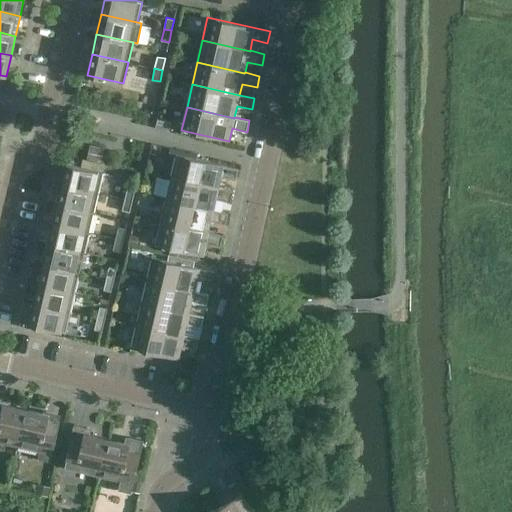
[(156,119),(154,128),(169,131),(171,122),(156,119)]
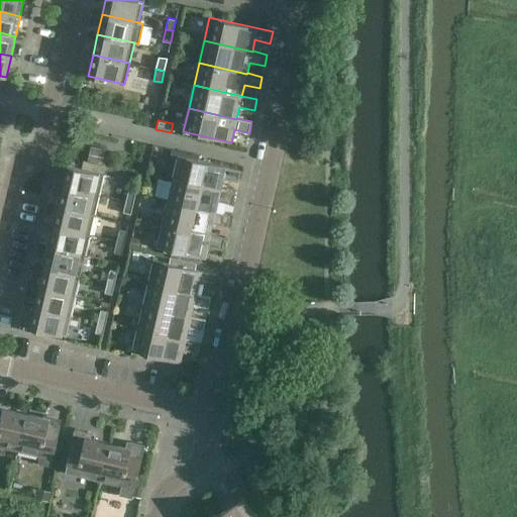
[(88,161),(101,164),(104,149),(91,146),(88,161)]
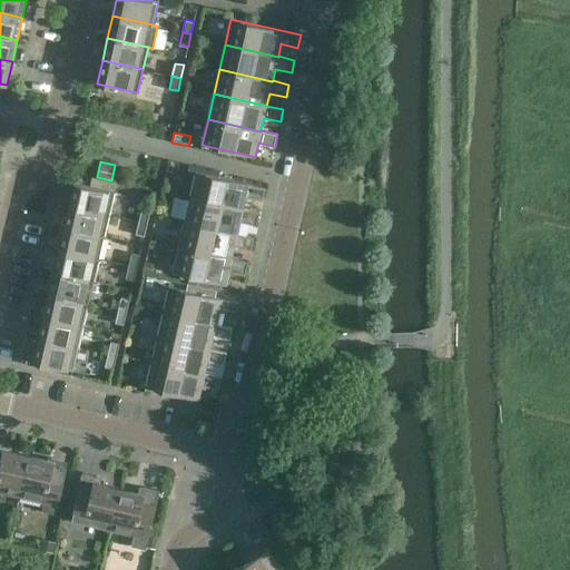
[(189,197),(198,199),(243,209),(243,208),(246,197),(263,200),(265,187),(196,172),(189,197)]
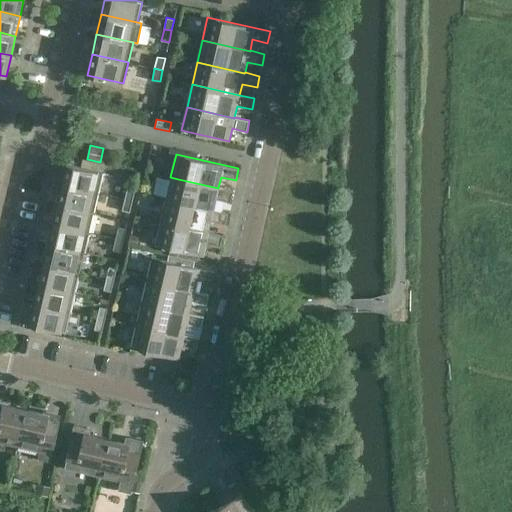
[(67,163),(62,184),(98,193),(103,172),(67,163)]
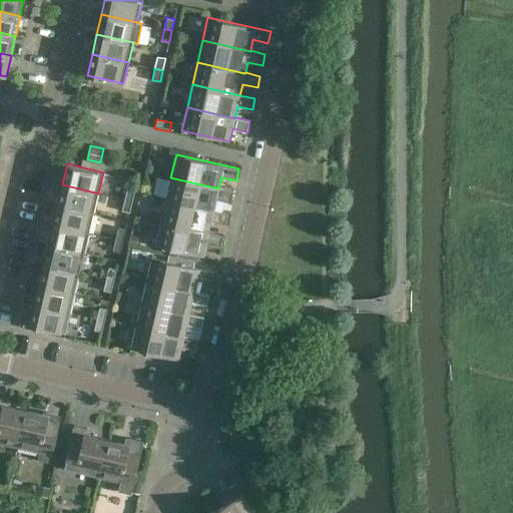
[(233,191),(218,187),(218,188),(178,179),(170,177),(165,199),(213,210),(213,209),(216,199),(230,202),(233,191)]
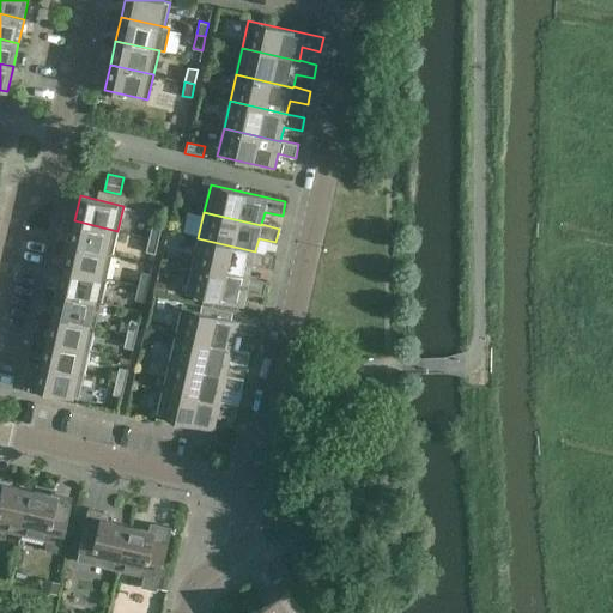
[(113,255),(117,231),(74,220),(68,244),(107,254),(113,255)]
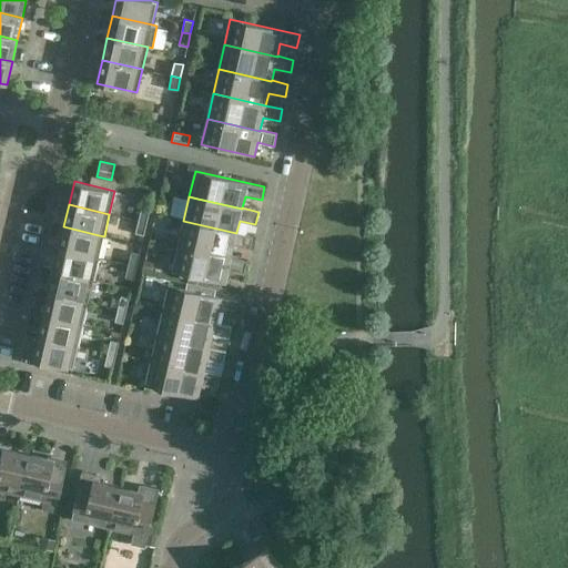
[(148,222),(150,210),(141,208),(139,221),(148,222)]
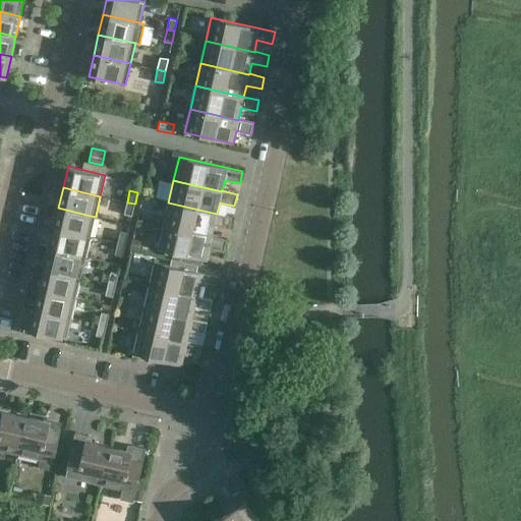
[(132,216),(135,204),(127,203),(124,214),(132,216)]
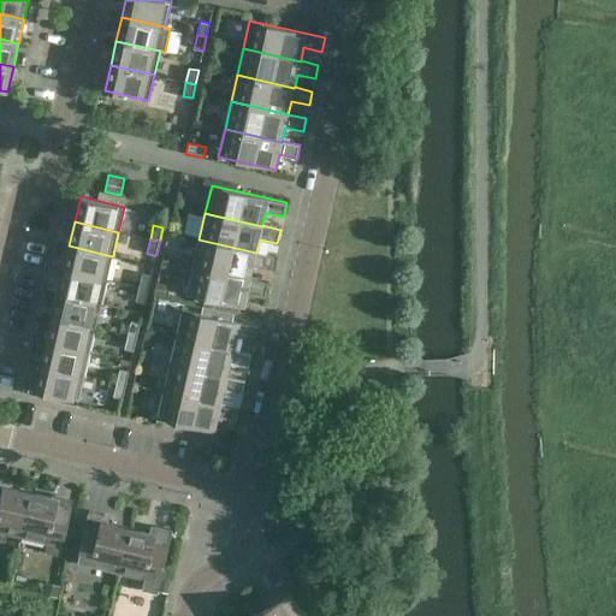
[(274,256),(256,252),(256,253),(199,240),(193,266),(250,279),(253,266),(271,270),(274,256)]
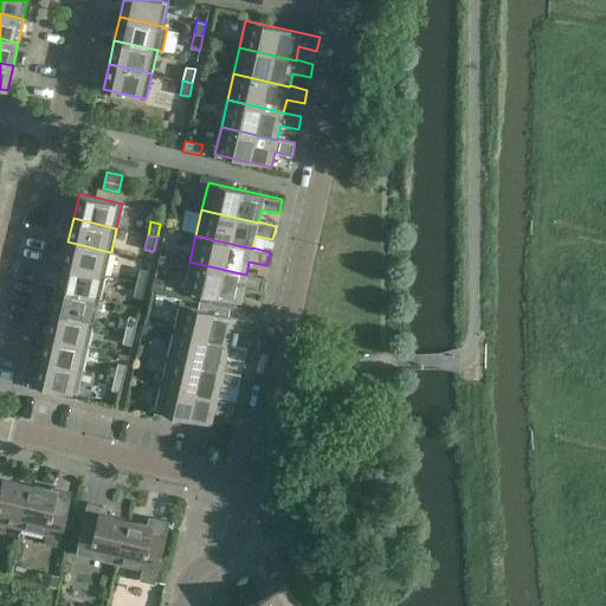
[(111,252),(105,251),(68,242),(63,265),(100,274),(105,275),(111,252)]
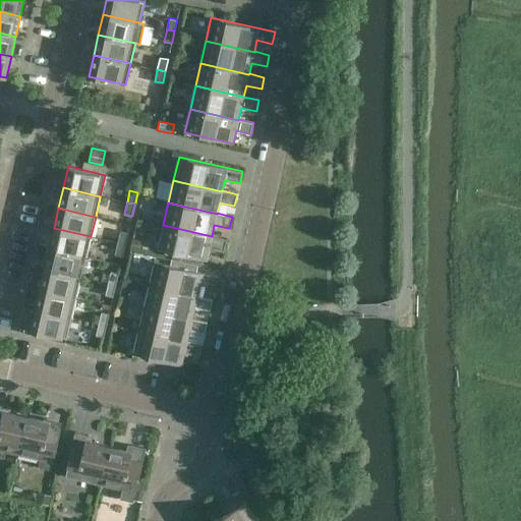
[(227,239),(212,236),(163,225),(158,248),(174,252),(172,258),(197,265),(198,258),(206,261),(209,247),(224,250),(227,239)]
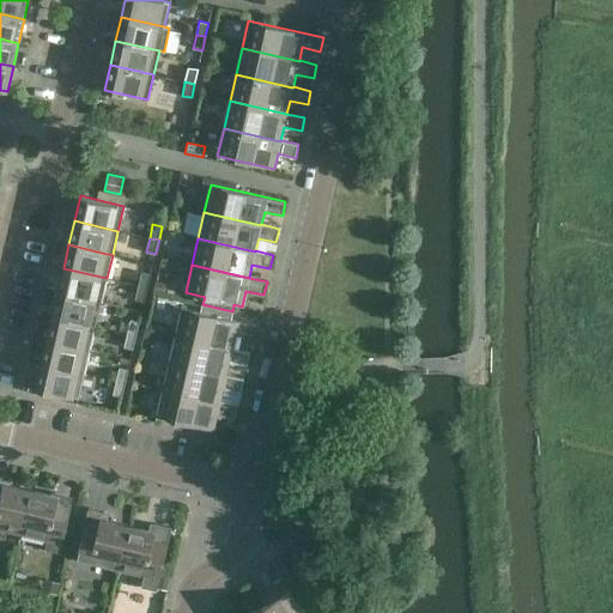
[(107,278),(101,277),(64,268),(58,292),(101,302),(107,278)]
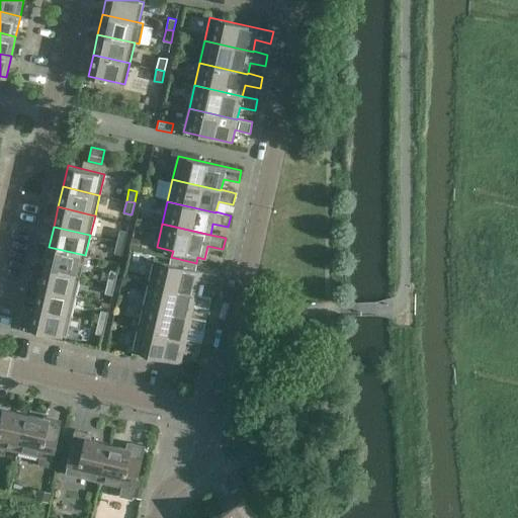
[(127,232),(126,231),(119,230),(116,241),(124,243),(127,232)]
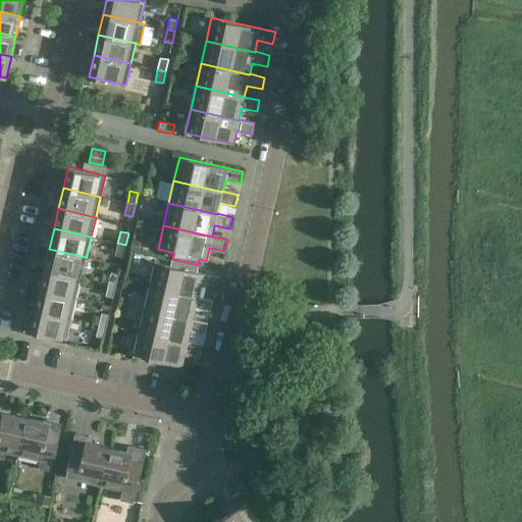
[(134,241),(132,249),(135,250),(137,249),(140,248),(140,245),(139,243),(137,241),(134,241)]
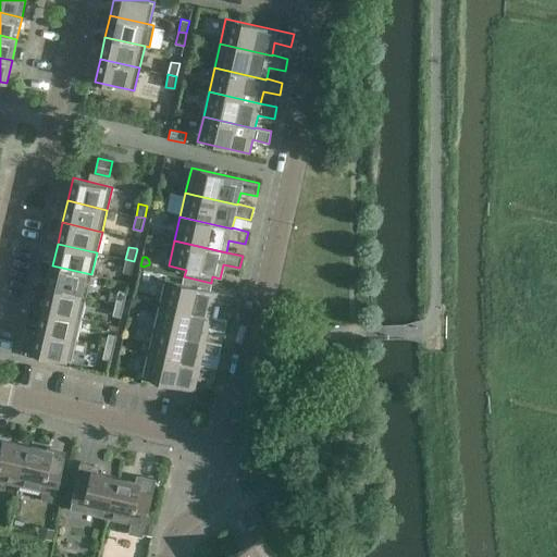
[(132,274),(134,261),(125,259),(123,272),(132,274)]
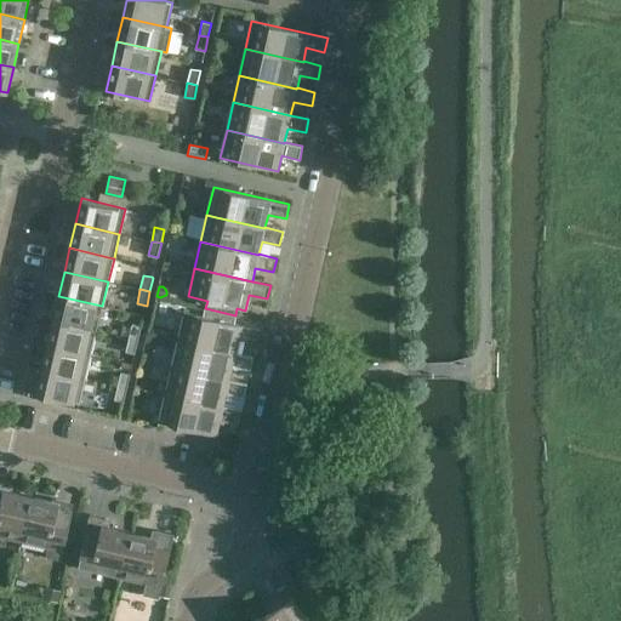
[(97,330),(102,306),(58,296),(52,320),(97,330)]
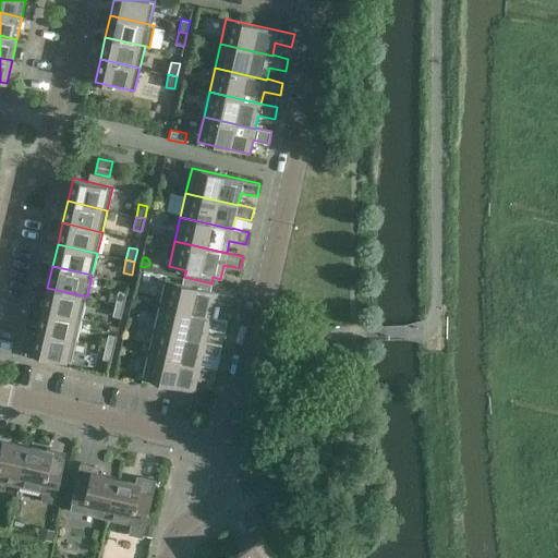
[(166,280),(159,305),(211,317),(211,316),(215,305),(231,308),(233,295),(166,280)]
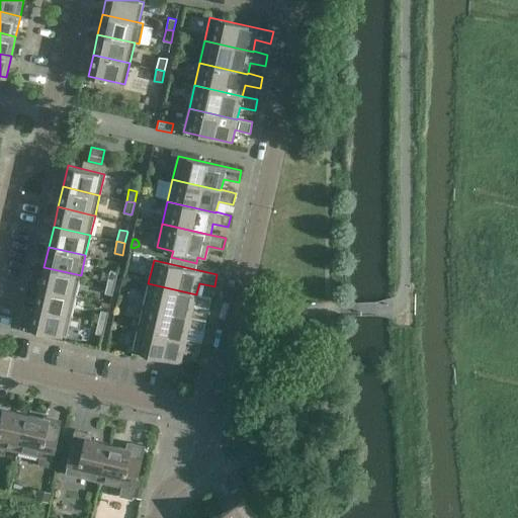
[(76,295),(81,275),(44,267),(39,287),(76,295)]
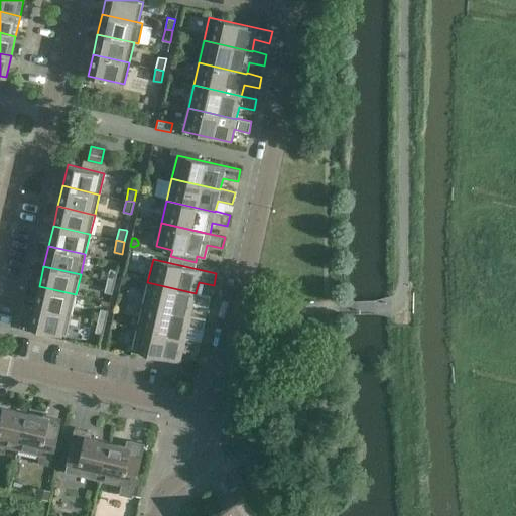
[(110,269),(107,280),(115,282),(118,270),(110,269)]
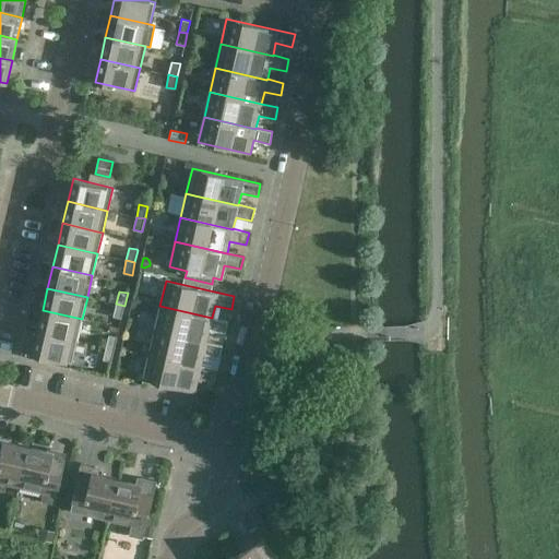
[(121,318),(125,306),(116,304),(113,317),(121,318)]
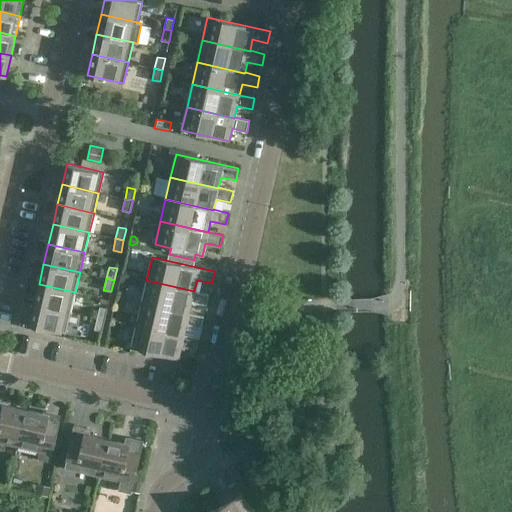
[(209,294),(194,290),(194,291),(146,280),(141,302),(189,313),(192,302),(206,305),(209,294)]
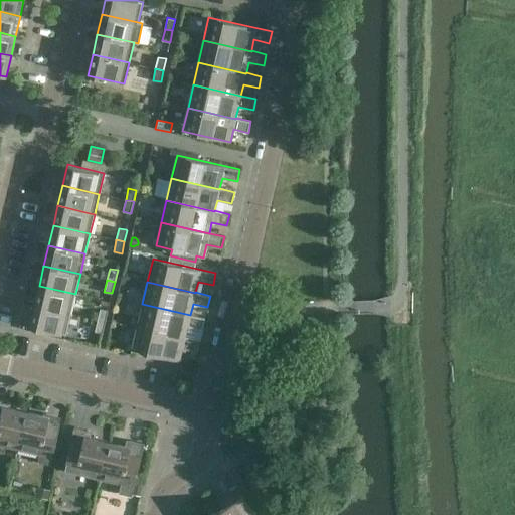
[(71,314),(75,294),(39,286),(34,305),(71,314)]
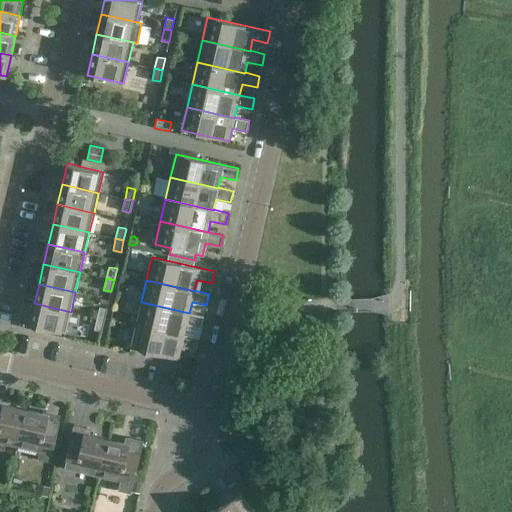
[(204,316),(189,313),(141,302),(136,324),(184,335),(186,324),(201,327),(204,316)]
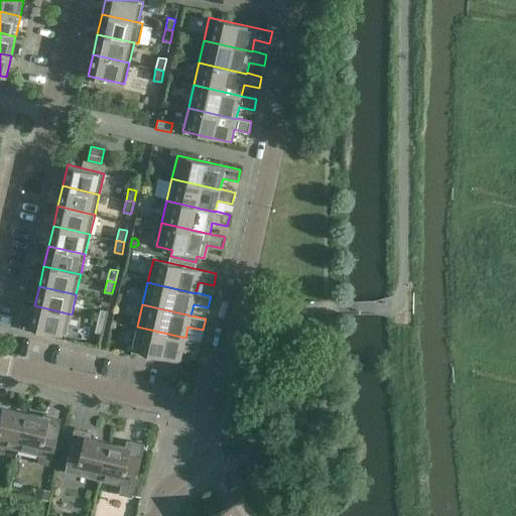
[(67,336),(72,314),(34,305),(29,327),(67,336)]
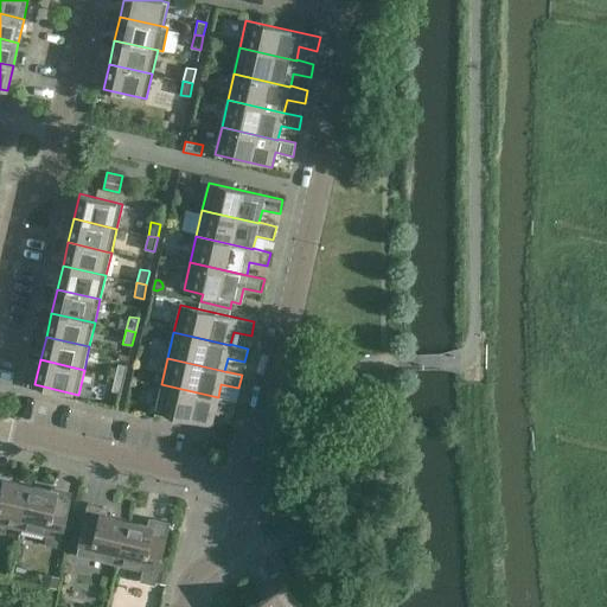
[(117,363),(115,377),(125,379),(127,365),(117,363)]
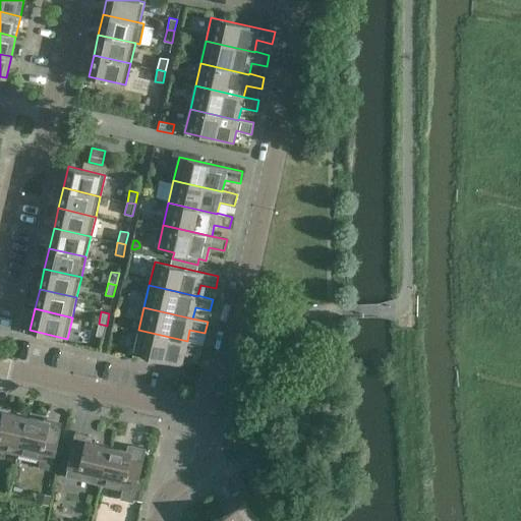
[(104,337),(107,326),(99,324),(96,335),(104,337)]
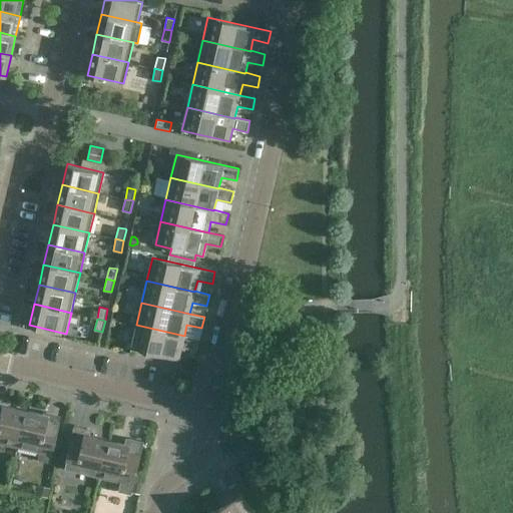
[(199,339),(184,336),(136,325),(131,349),(178,360),(181,347),(196,351),(199,339)]
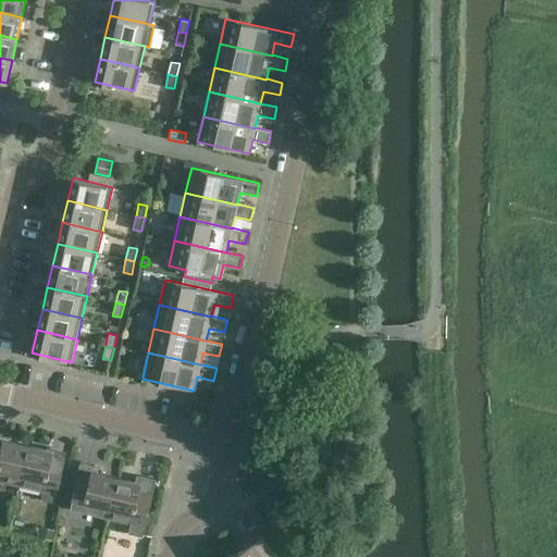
[(0,480),(20,485),(28,445),(3,440),(1,447),(0,447),(0,480)]
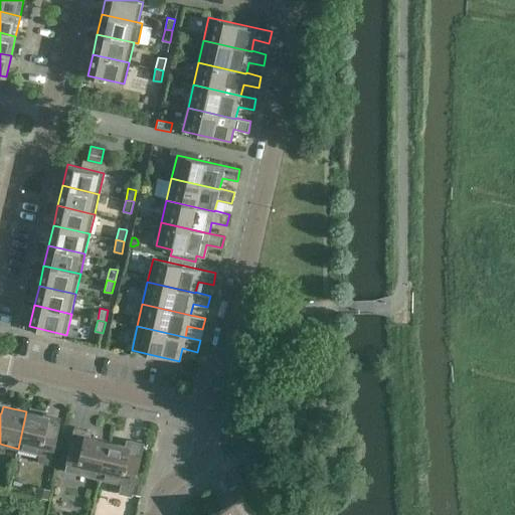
[(49,416),(26,411),(18,449),(40,454),(38,462),(51,465),(60,421),(49,419),(49,416)]
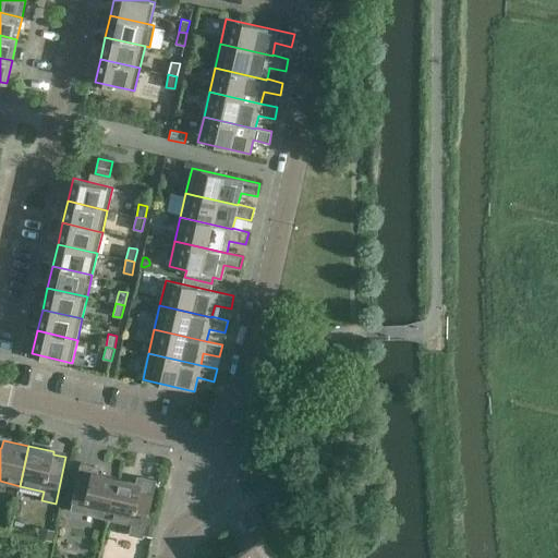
[(108,518),(117,478),(94,473),(96,465),(81,462),(70,509),(71,509),(71,507),(83,510),(82,512),(108,518)]
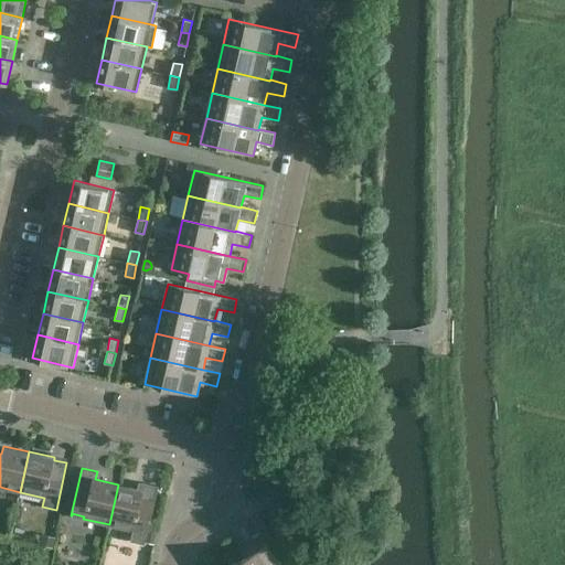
[(141,489),(118,484),(109,524),(135,531),(132,540),(145,543),(158,486),(144,482),(141,489)]
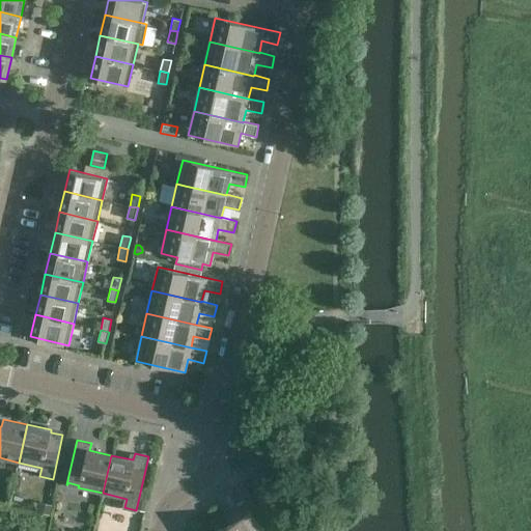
[(42,514),(52,516),(53,507),(44,505),(42,514)]
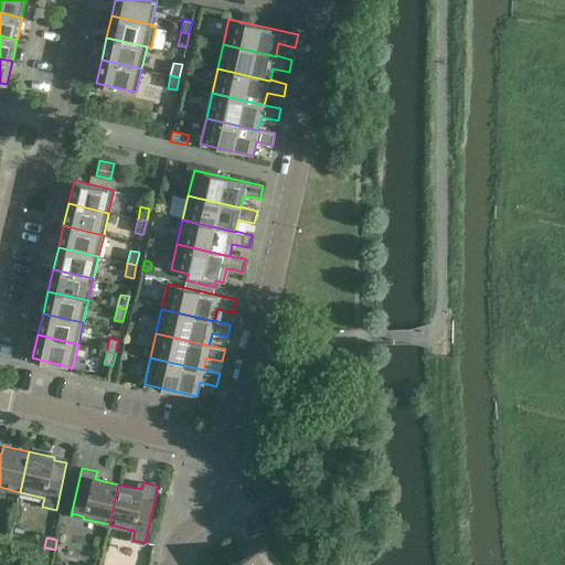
[(253,552),(245,557),(232,564),(279,564),(263,539),(249,546),(253,552)]
